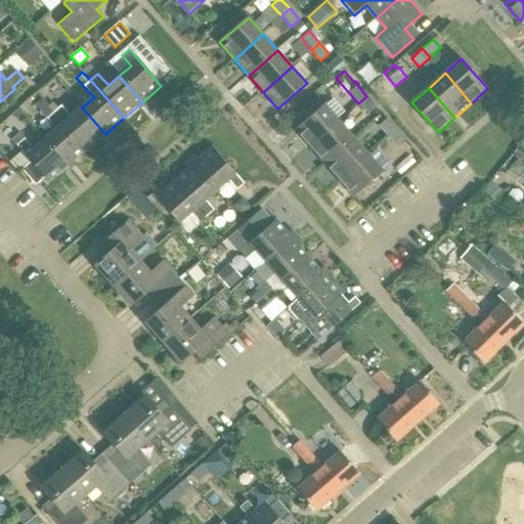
[(366,96),(358,103),(367,114),(376,106),(366,96)]
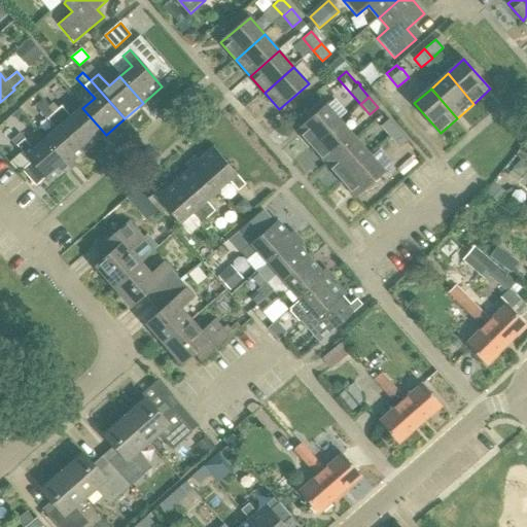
[(48,107),(48,106),(42,100),(35,106),(58,131),(45,141),(69,168),(88,151),(48,107)]
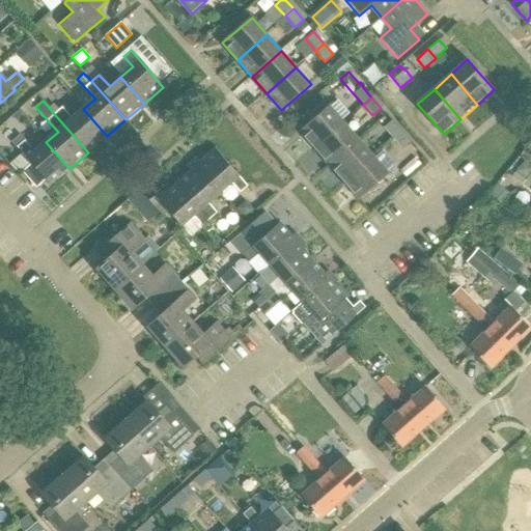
[(107,136),(83,109),(73,118),(61,107),(59,110),(53,104),(49,107),(49,108),(88,152),(107,136)]
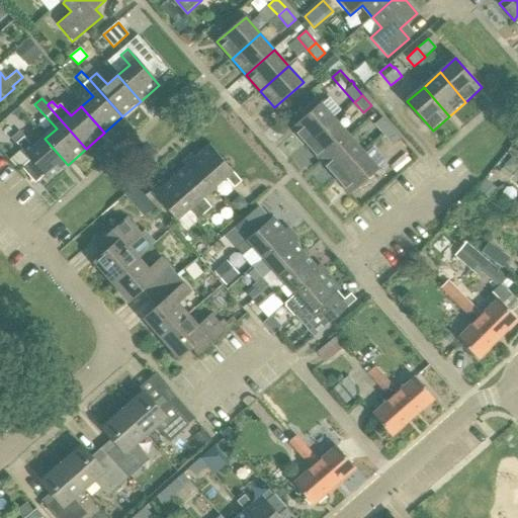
[(308,145),(337,119),(322,103),(293,128),(308,145)]
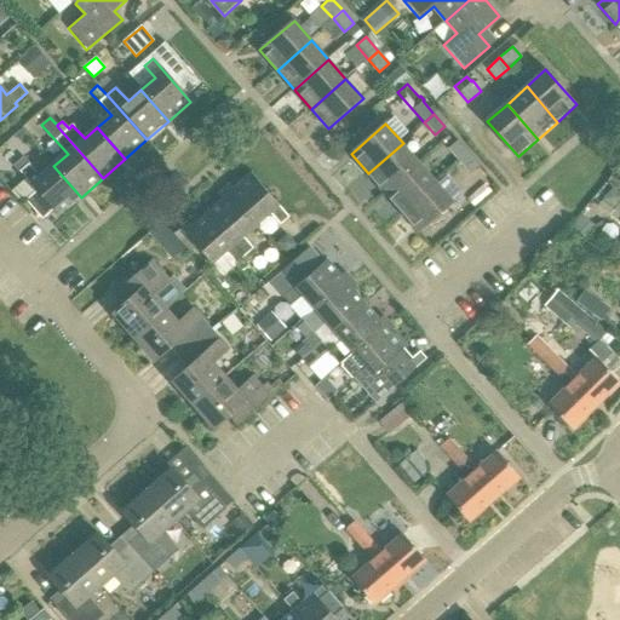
[(22,145),(30,139),(22,128),(13,136),(22,145)]
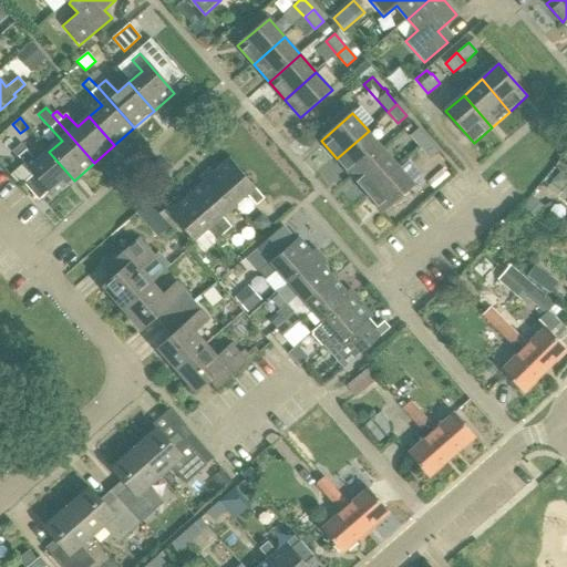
[(419,147),(429,140),(419,127),(409,135),(419,147)]
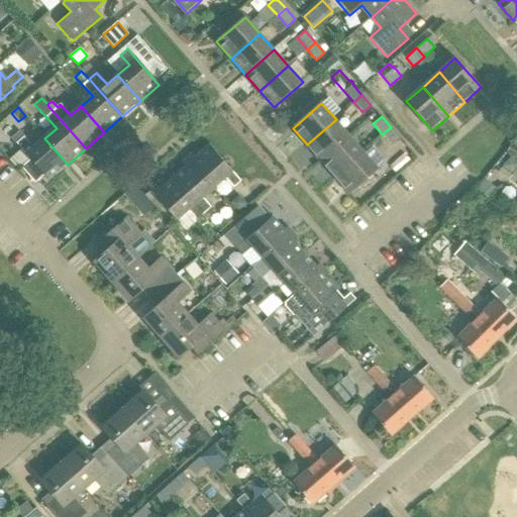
[(321,162),(350,136),(336,119),(307,144),(321,162)]
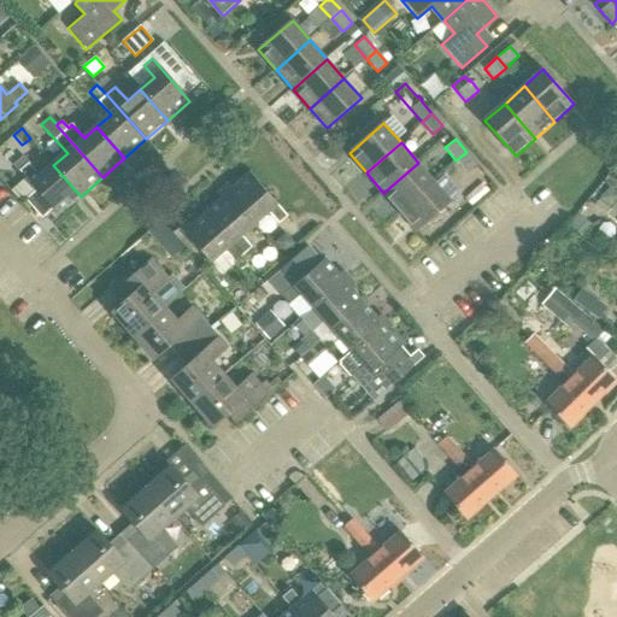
[(466,152),(456,160),(466,174),(477,165),(466,152)]
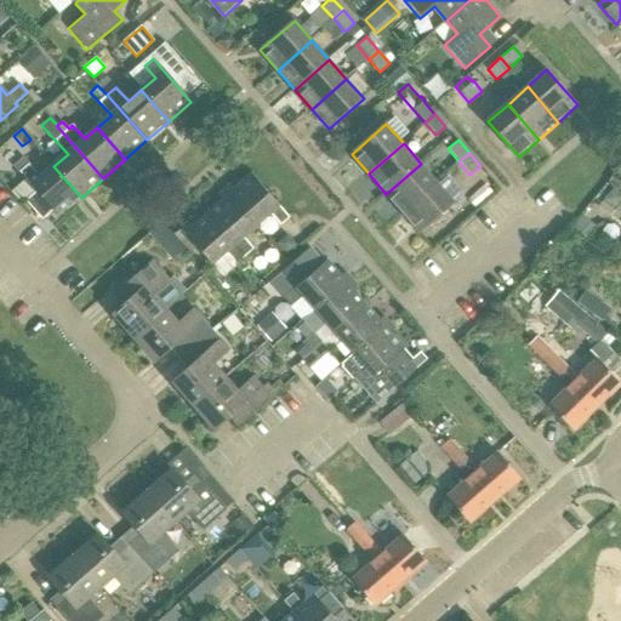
[(403,214),(438,183),(421,164),(386,194),(403,214)]
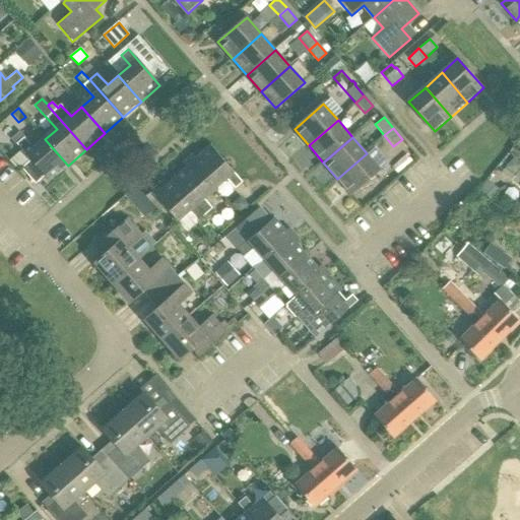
[(68,166),(45,139),(34,148),(25,138),(17,145),(31,161),(22,170),(36,186),(46,178),(49,182),(68,166)]
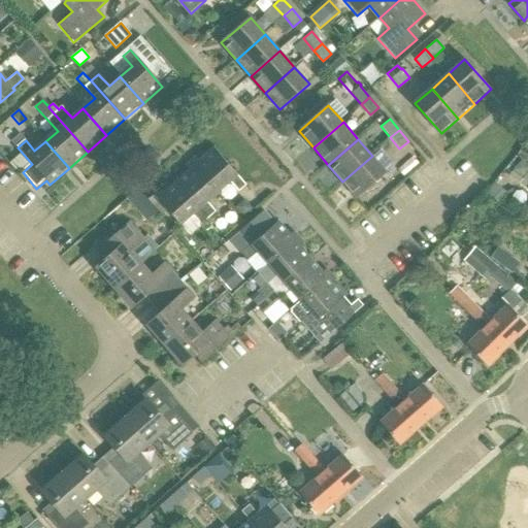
[(196,165),(219,191),(230,182),(238,191),(245,185),(215,149),(196,165)]
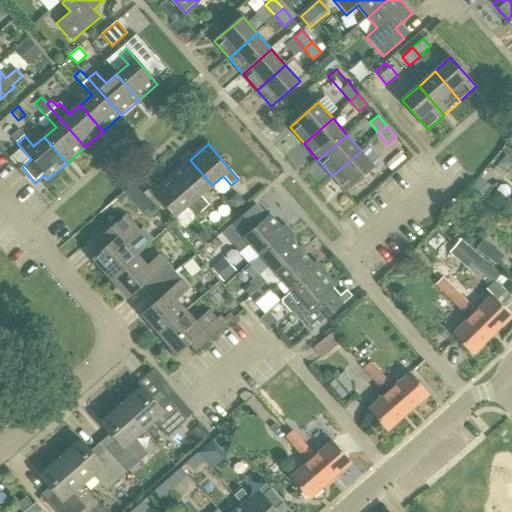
[(361,151),(332,176),(346,192),(375,168),(361,151)]
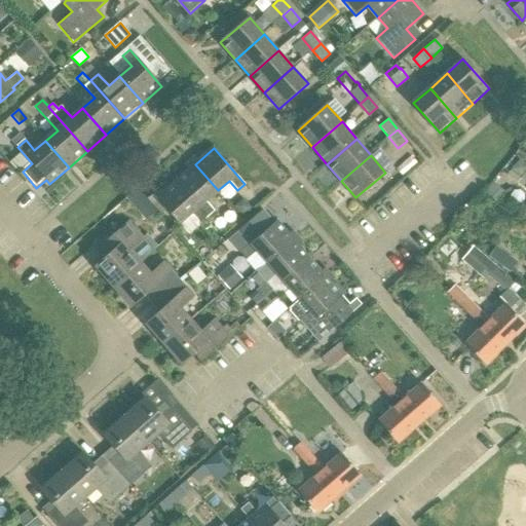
[(525,164),(519,159),(506,176),(517,183),(521,178),(525,181),(525,164)]
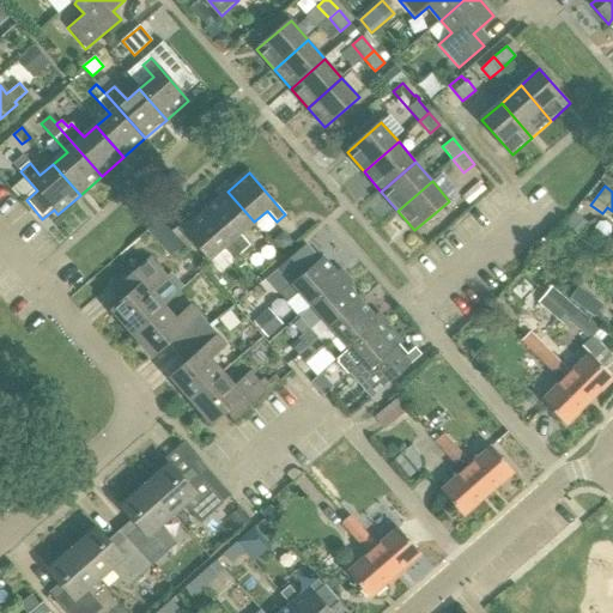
[(241,234),(254,222),(228,192),(206,210),(242,252),(250,244),(241,234)]
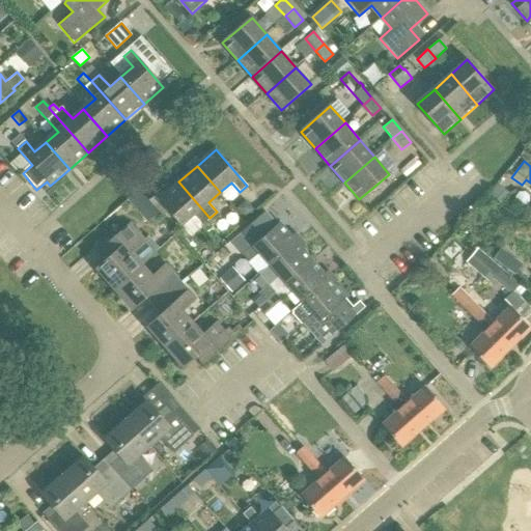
[(201,225),(210,218),(178,182),(159,198),(183,225),(193,216),(201,225)]
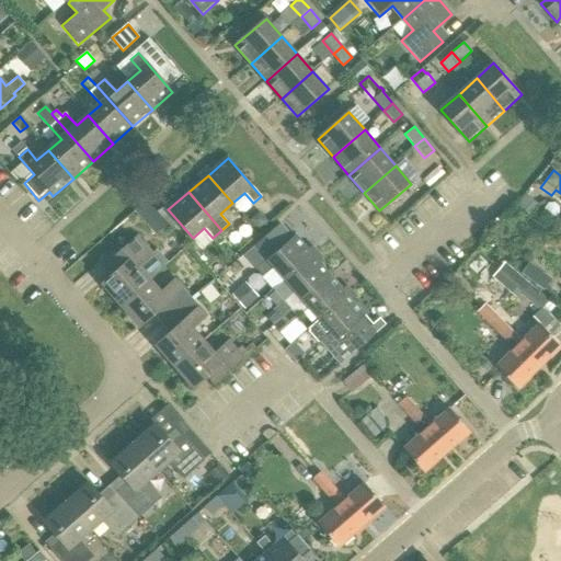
[(146,199),(134,210),(142,220),(155,209),(146,199)]
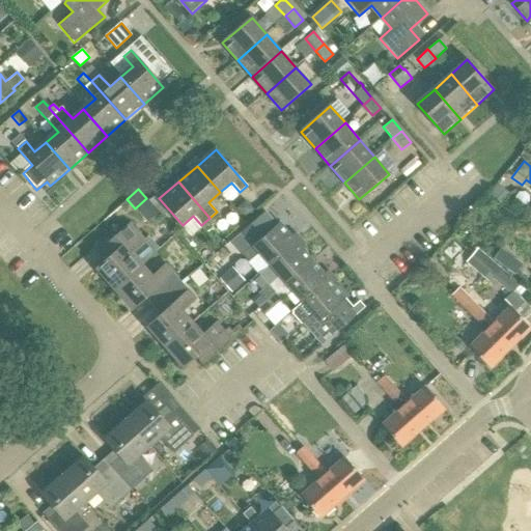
[(270,264),(297,242),(280,223),(243,255),(248,261),(259,252),(270,264)]
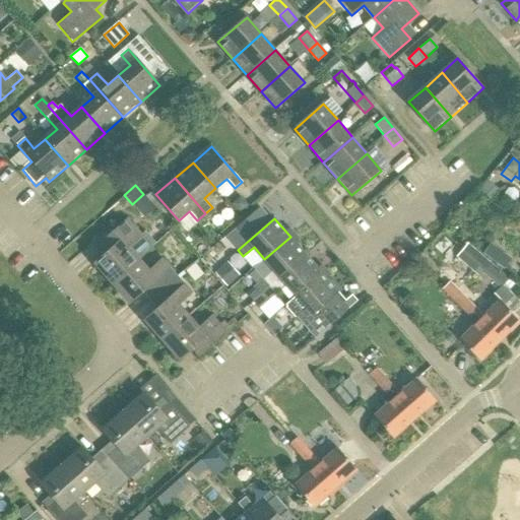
[(113,282),(139,259),(130,249),(143,238),(127,219),(104,240),(112,249),(95,263),(113,282)]
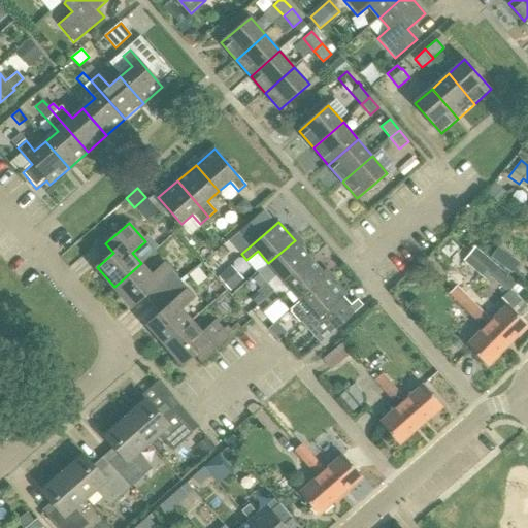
[(274,291),(310,259),(295,240),(268,263),(278,273),(268,283),(274,290),(274,291)]
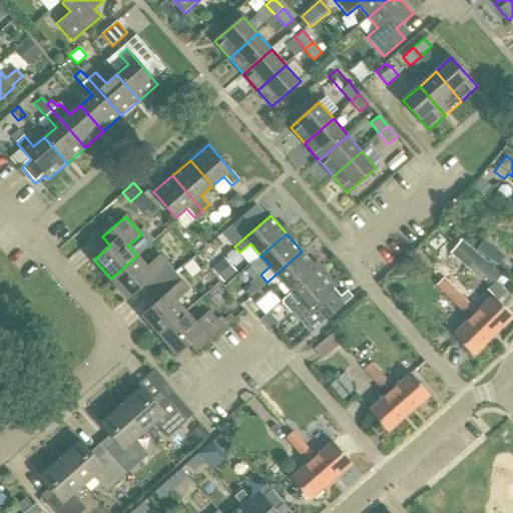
[(484,239),(476,249),(487,258),(494,247),(484,239)]
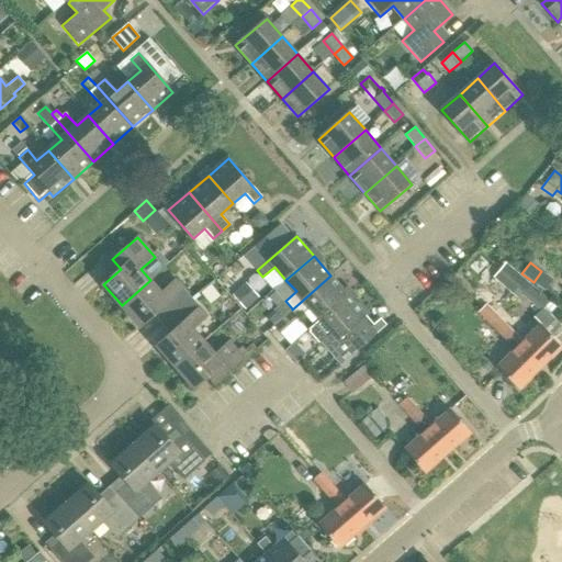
[(519,300),(531,285),(505,263),(493,278),(519,300)]
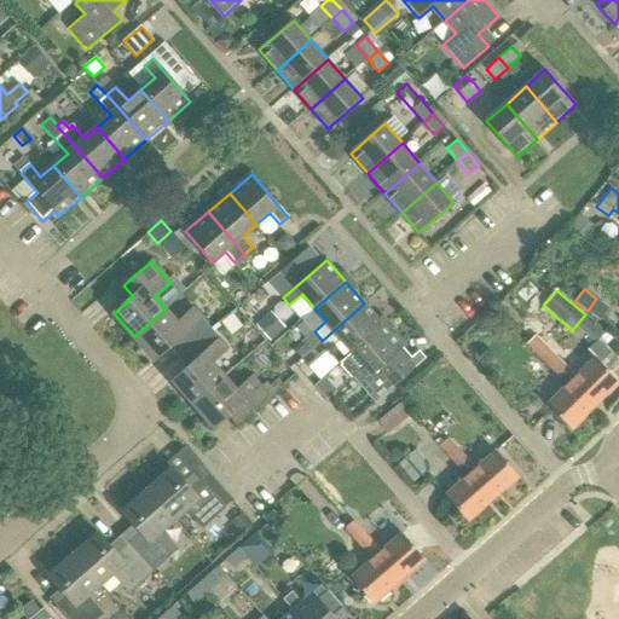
[(354,353),(385,327),(364,304),(322,341),(322,340),(301,358),(310,366),(341,339),(352,351),(354,353)]
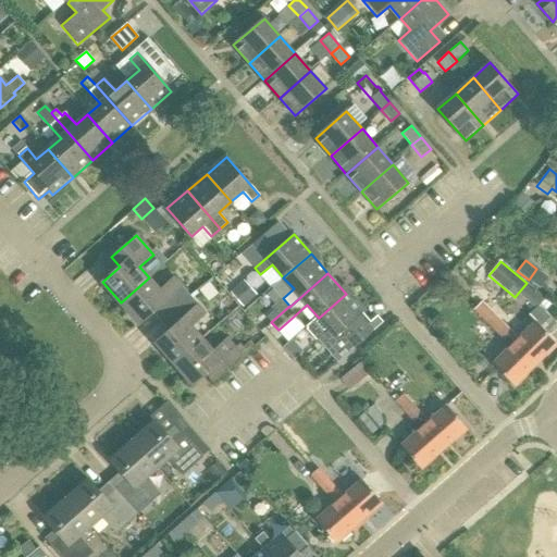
[(149,277),(121,302),(140,325),(157,311),(164,320),(192,296),(184,287),(174,275),(159,288),(149,277)]
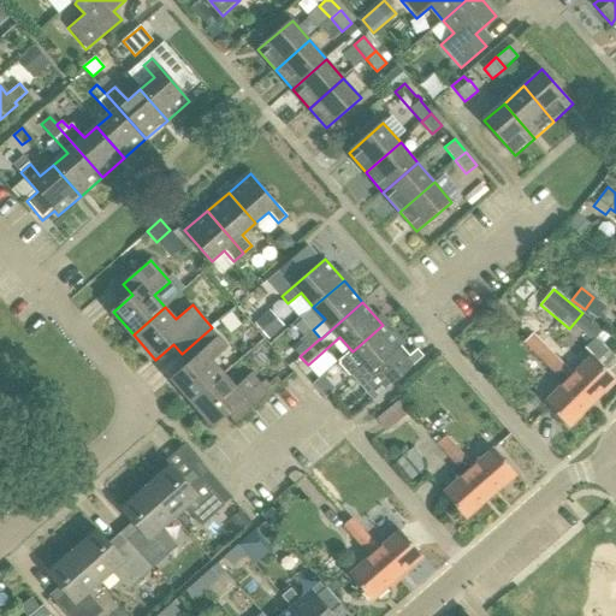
[(270,311),(255,324),(268,338),(283,325),(270,311)]
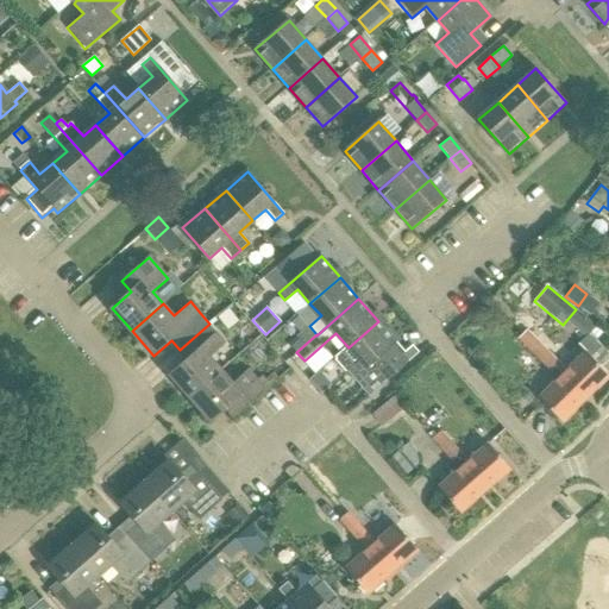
[(349,347),(346,345),(334,356),(371,397),(409,363),(394,345),(397,343),(378,321),(349,347)]
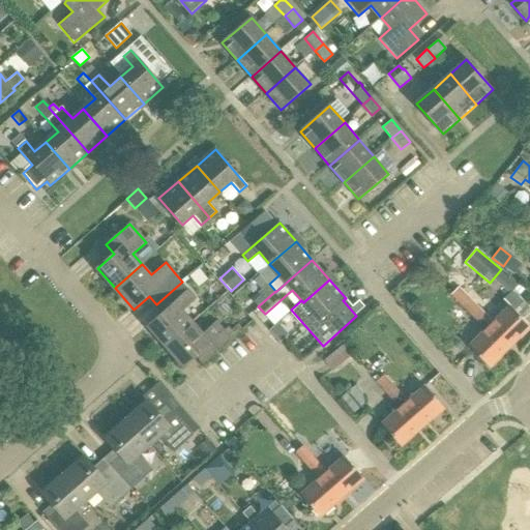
[(164,314),(148,327),(166,346),(193,322),(184,312),(198,299),(189,290),(182,282),(156,304),(164,314)]
